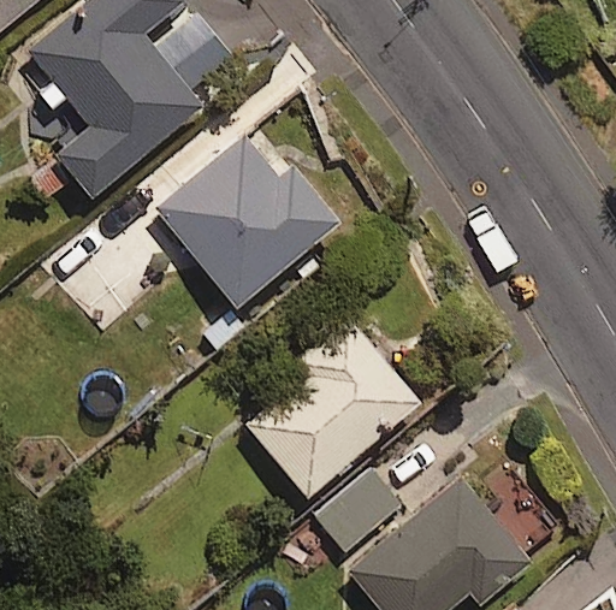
[(0,0),(0,30),(39,0),(0,0)]
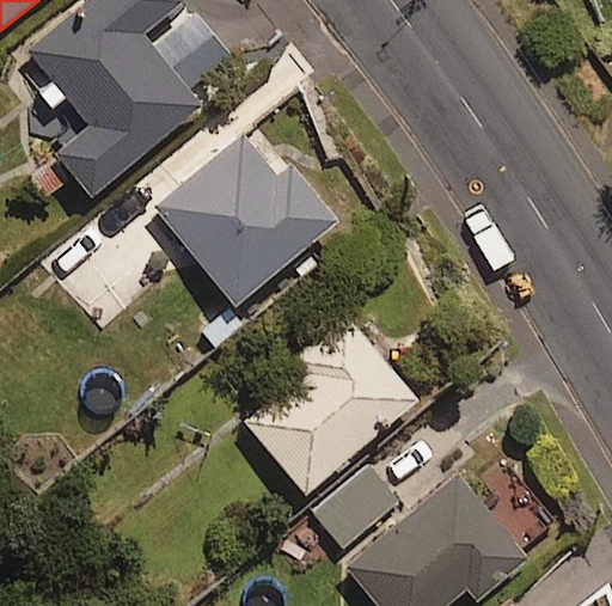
[(62,121),(77,138),(26,179),(47,204),(77,179),(92,197),(201,105),(142,36),(184,1),(182,0),(91,0),(28,54),(50,81),(38,92),(54,110),(66,99),(75,110),(62,121)]
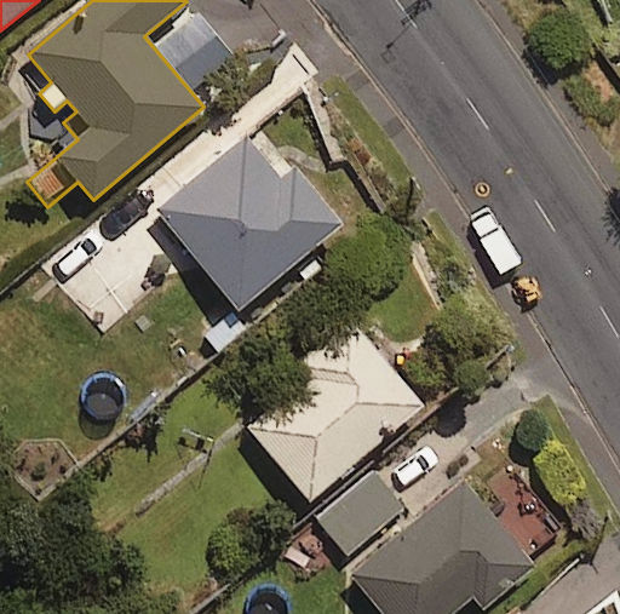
[(283,183),(240,130),(202,160),(208,167),(156,211),(240,310),(343,225),(298,171),(283,183)]
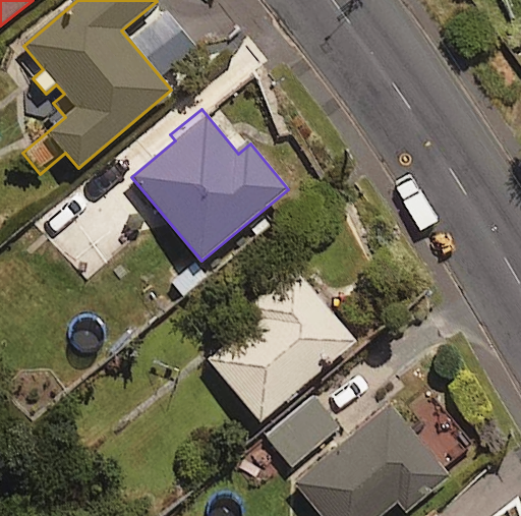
[(355,339),(291,268),(246,308),(256,321),(210,362),(263,421),(355,339)]
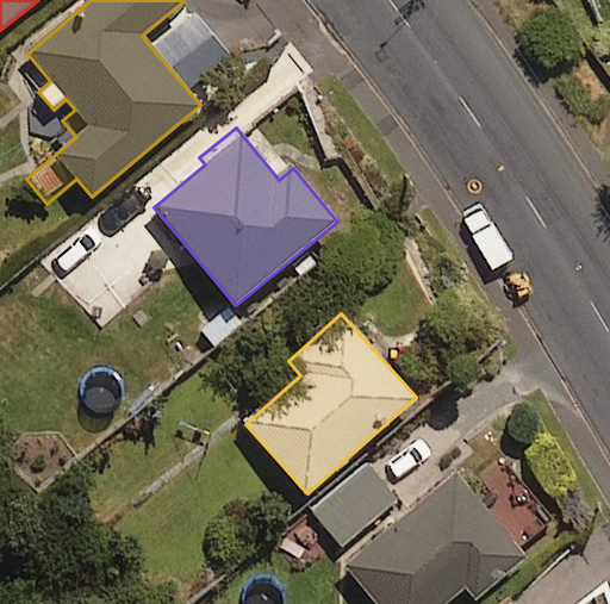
[(398,503),(369,467),(313,514),(343,549),(398,503)]
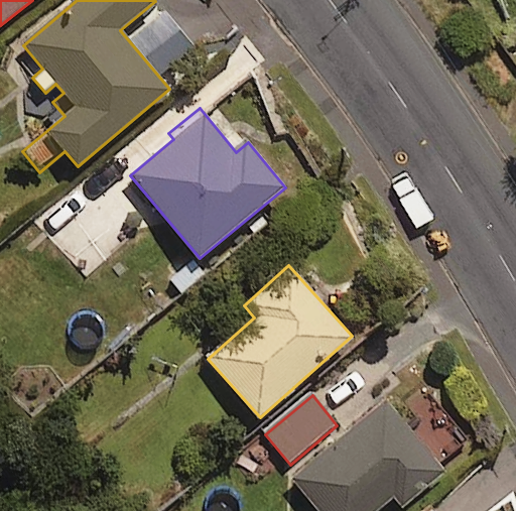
[(403,507),(445,472),(441,467),(470,443),(431,397),(410,414),(394,395),(292,479),(318,510),(378,510),(395,497),(403,507)]
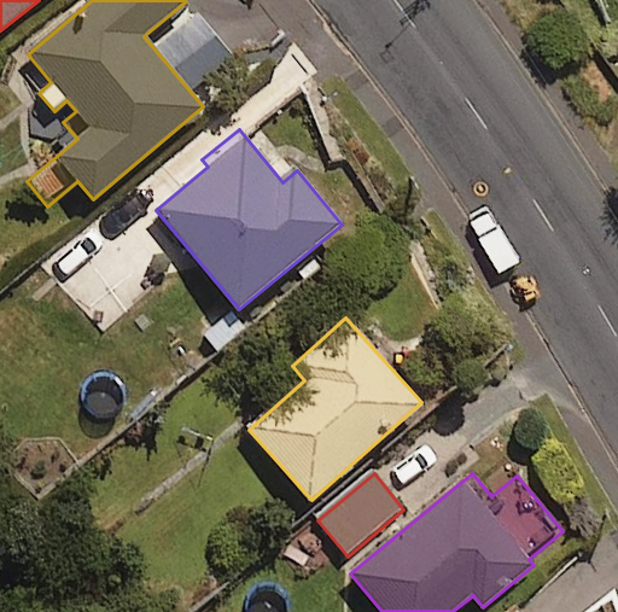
All buildings are outlined.
